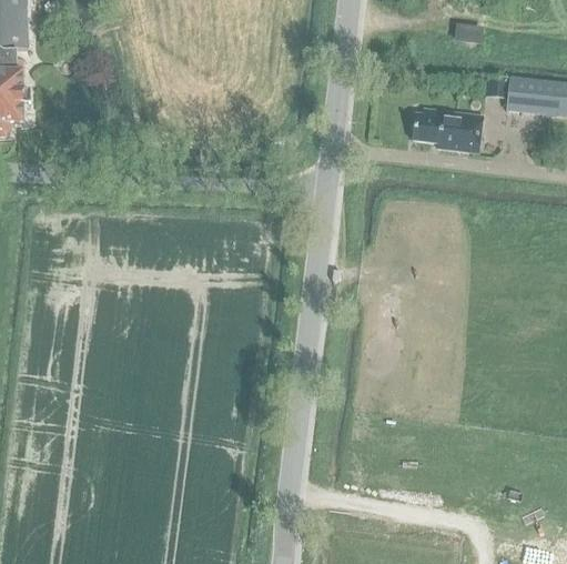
[(18,70),(17,49),(26,48),(24,0),(0,0),(0,138),(7,138),(11,133),(10,122),(24,122),(23,103),(31,102),(30,89),(23,89),(22,70),(18,70)]
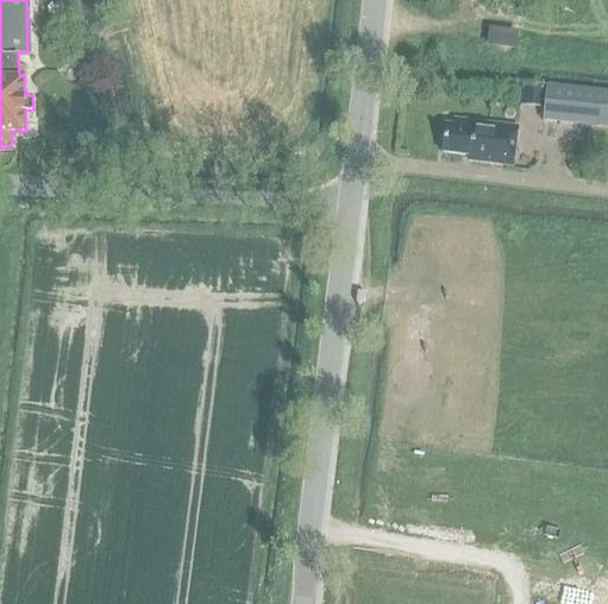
[(518,30),(491,27),(490,41),(515,44),(518,30)]
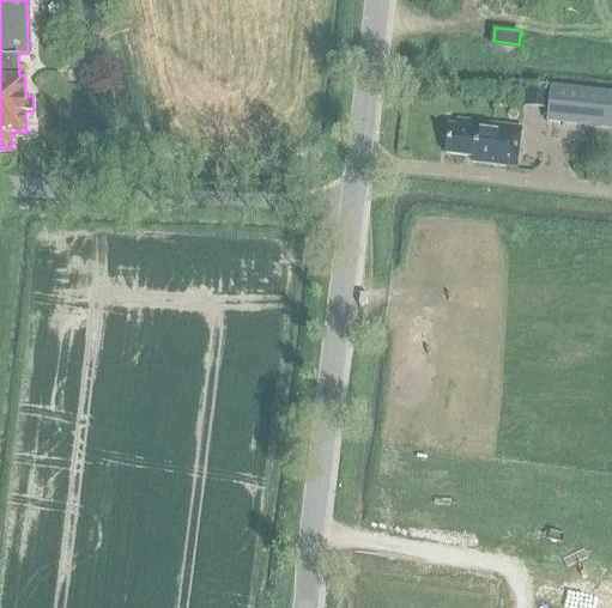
[(523,102),(547,104),(550,83),(526,79),(523,102)]
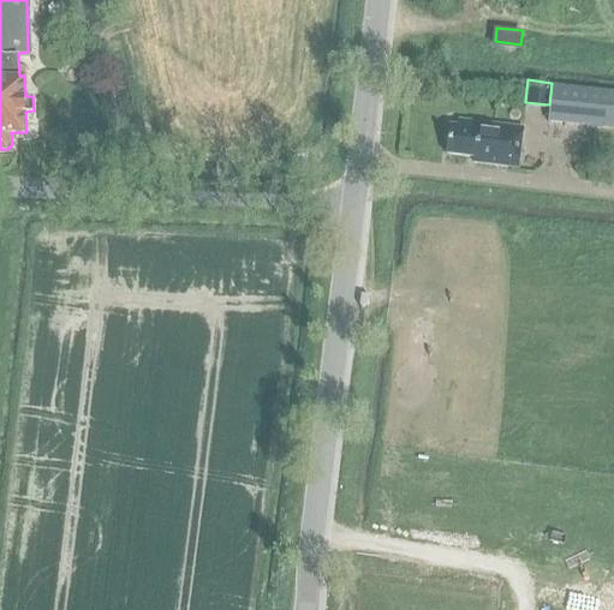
[(613,88),(552,83),(548,120),(613,126),(613,88)]
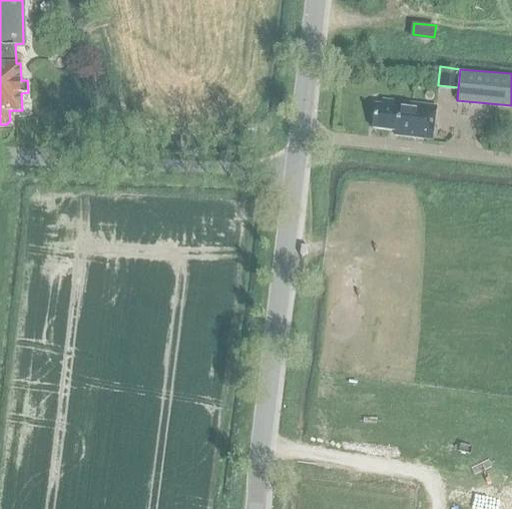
[(437,104),(385,97),(384,103),(377,103),(374,125),(397,127),(396,132),(433,137),(437,104)]
